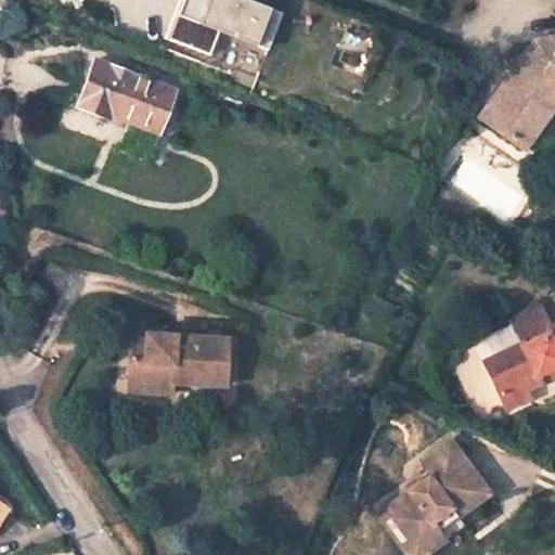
[(279,10),(255,0),(185,0),(171,36),(211,52),(221,28),(265,46),(279,10)]
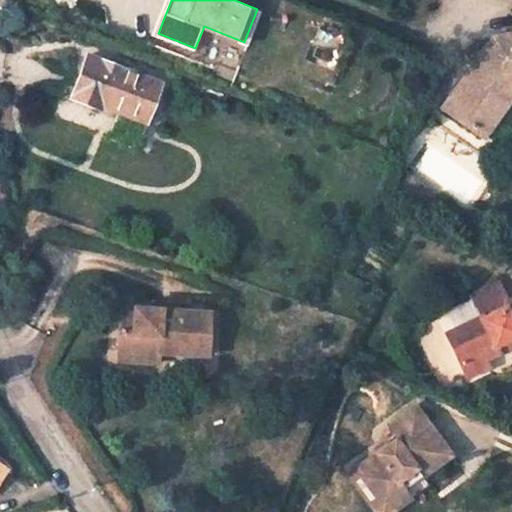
[(511,47),(500,39),(488,40),(445,106),(485,133),(511,92),(511,47)]
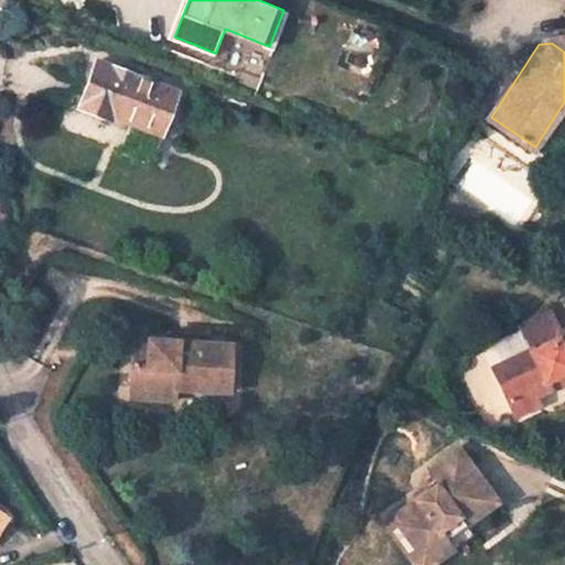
[(119,112),(168,130),(182,91),(103,60),(83,109),(115,123),(119,112)]
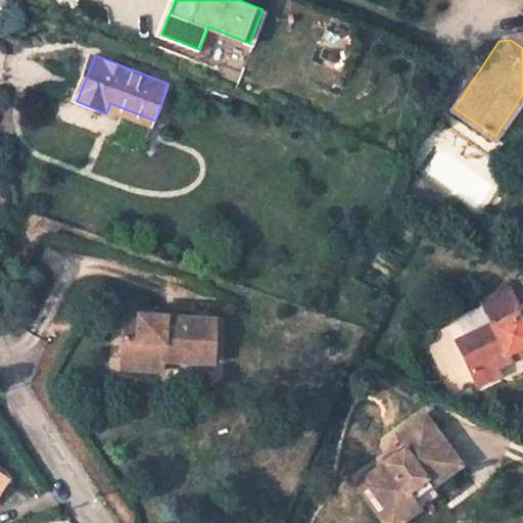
[(116,365),(162,367),(162,358),(208,359),(208,314),(185,313),(185,305),(163,304),(162,313),(136,312),(135,335),(117,335),(116,365)]
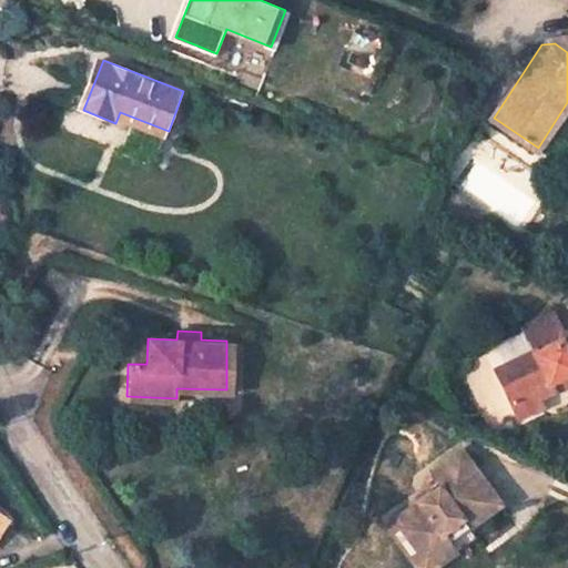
[(567,332),(559,331),(558,344),(531,356),(529,353),(503,364),(514,385),(503,389),(513,412),(536,402),(533,394),(549,386),(547,379),(567,369),(567,332)]
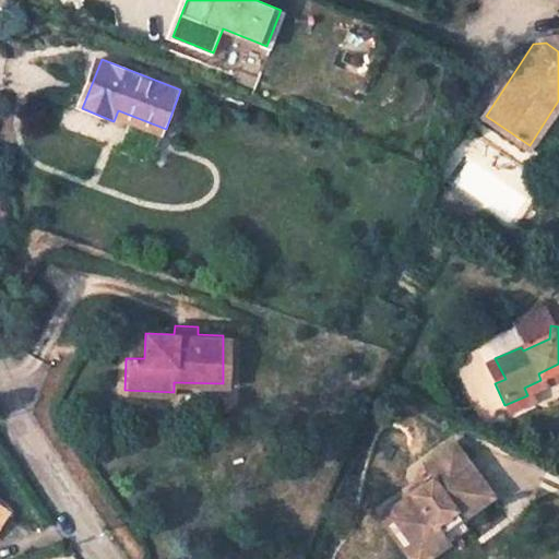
[(144,358),(145,333),(126,333),(126,358),(144,358)]
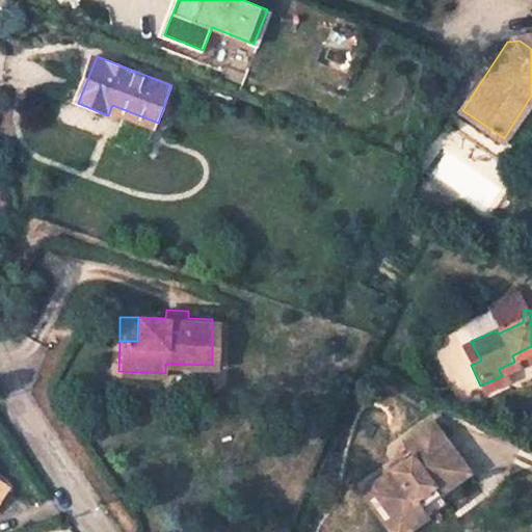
[(460,345),(471,365),(481,361),(471,341),(460,345)]
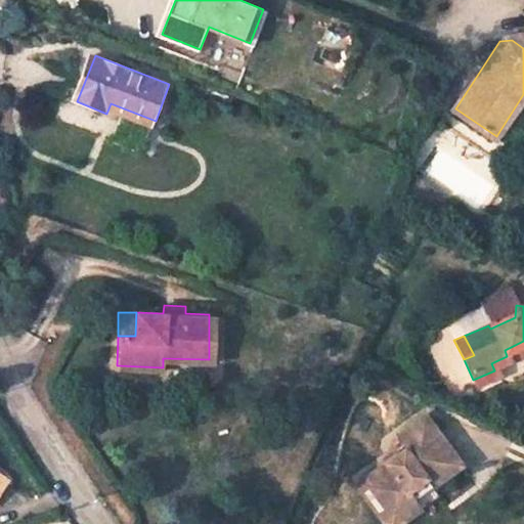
[(362,476),(385,517),(401,508),(393,493),(411,482),(419,495),(451,473),(421,417),(394,434),(404,451),(362,476)]
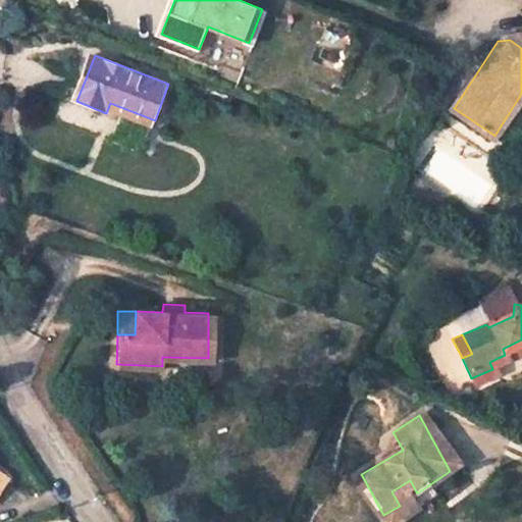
[(400,506),(383,515),(361,474),(352,479),(374,521),(392,521),(404,514),(400,506)]
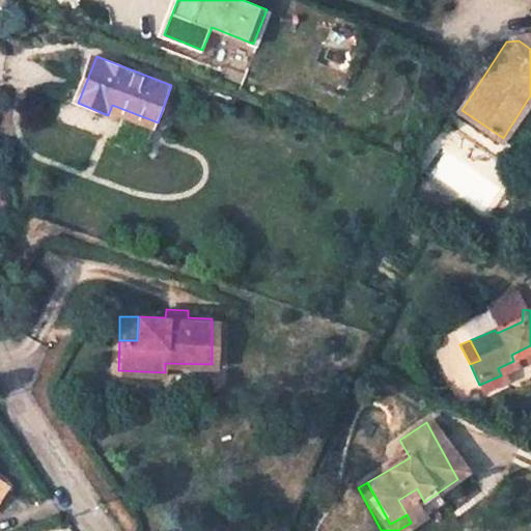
[(398,500),(407,514),(424,502),(417,488),(398,500)]
